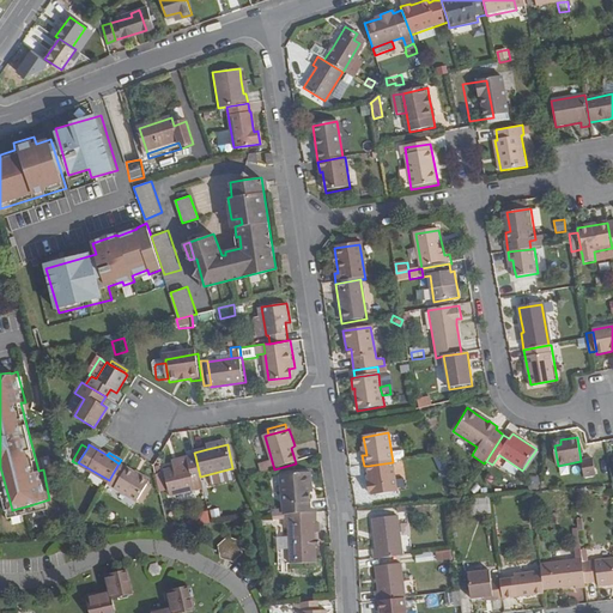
[(439,454),(432,455),(439,473),(445,471),(439,454)]
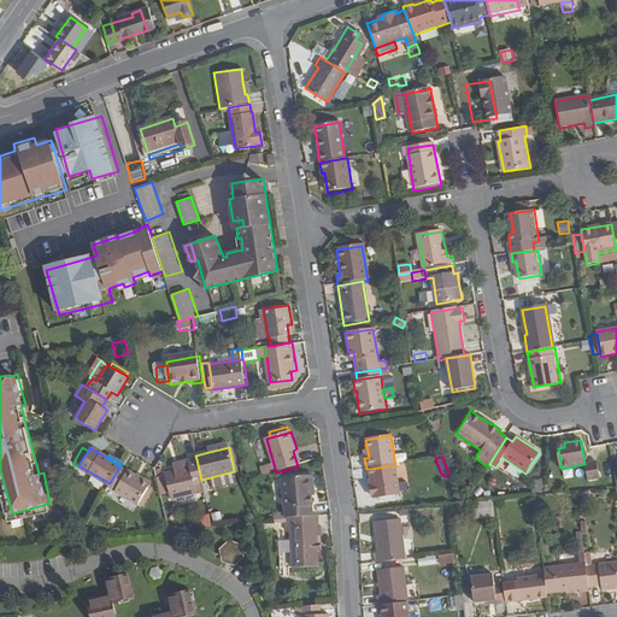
[(197,493),(195,486),(203,485),(201,480),(197,459),(188,462),(189,469),(165,475),(171,499),(197,493)]
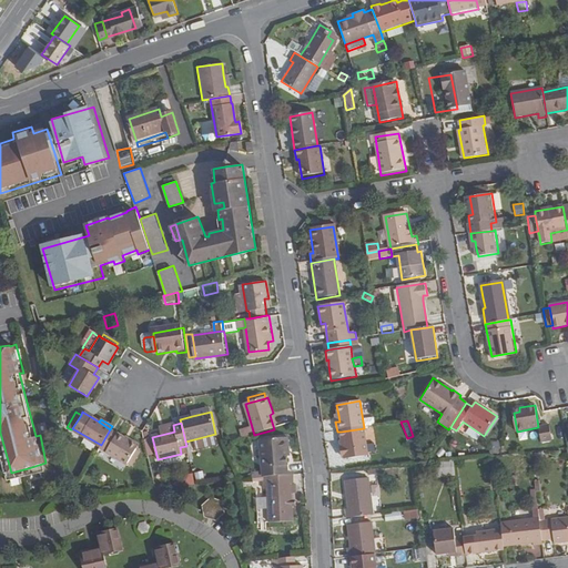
[(549,426),(539,428),(541,442),(553,440),(549,426)]
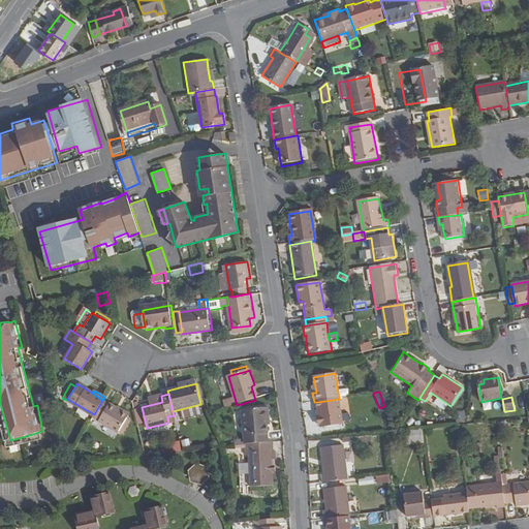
[(227,408),(237,405),(235,398),(225,401),(227,408)]
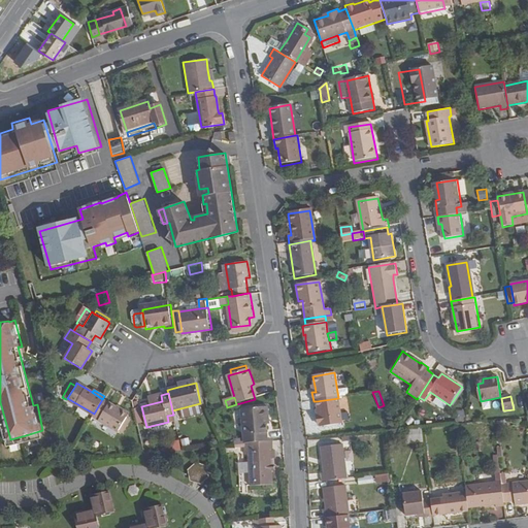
[(322,428),(342,425),(338,398),(317,401),(322,428)]
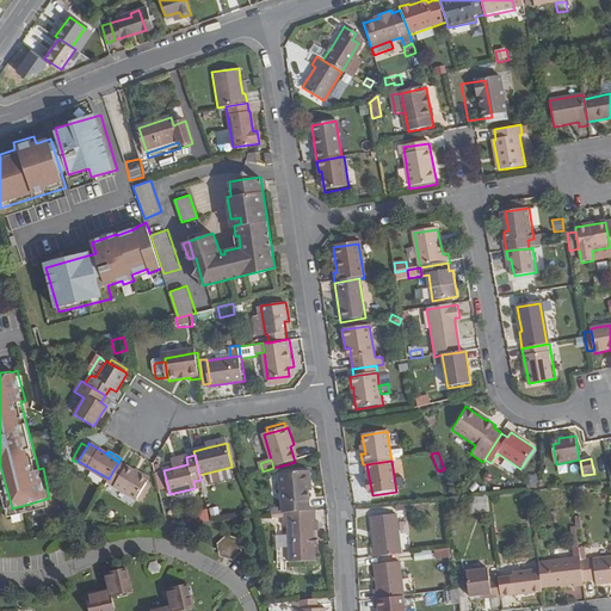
[(107,480),(137,498),(140,493),(146,483),(147,482),(133,474),(134,471),(118,462),(109,479),(107,480)]
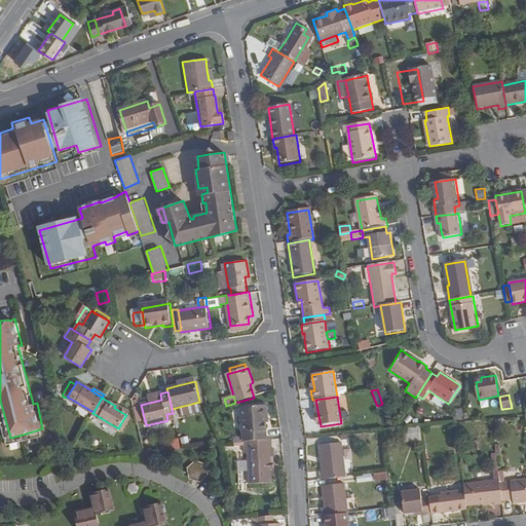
[(115,406),(114,408),(126,415),(129,410),(117,403),(115,406)]
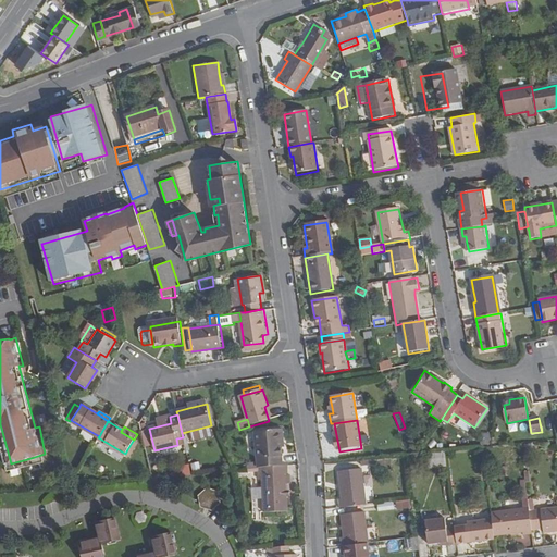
[(283,430),(255,432),(257,463),(258,468),(282,466),(282,448),(281,444),(284,443),(283,430)]
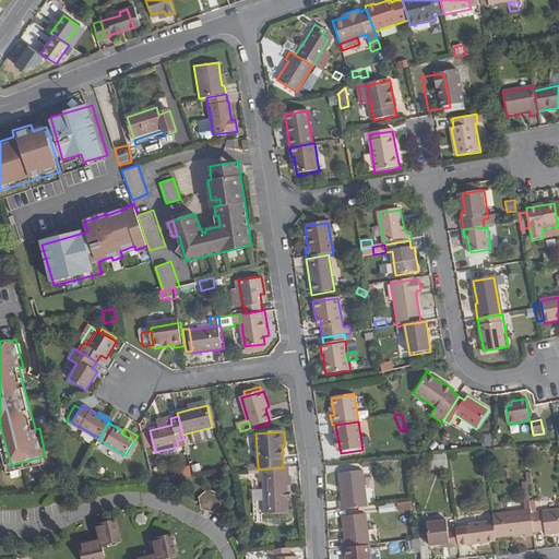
[(491,435),(482,435),(482,445),(490,447),(491,435)]
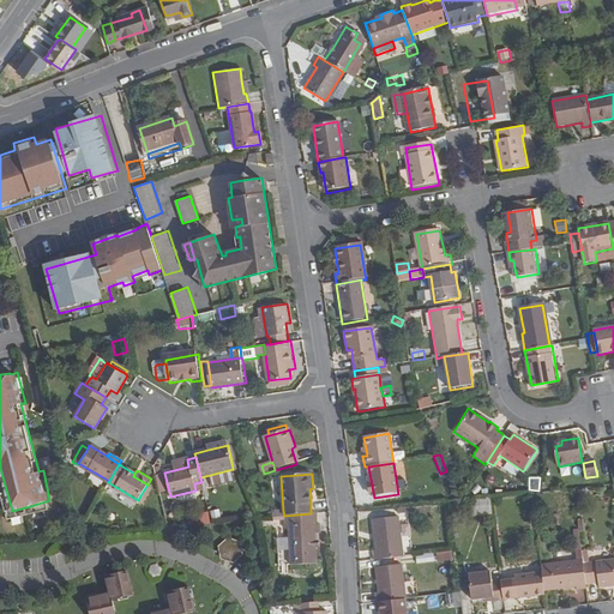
[(151,488),(146,486),(140,495),(145,499),(151,488)]
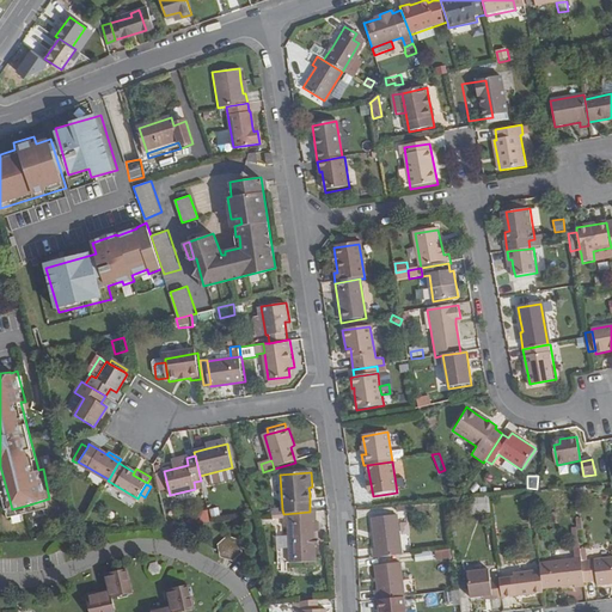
[(490,513),(488,497),(467,500),(470,514),(490,513)]
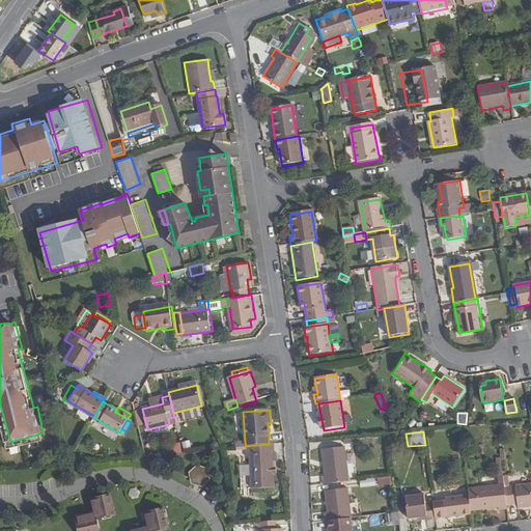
[(371,435),(359,437),(360,443),(372,442),(371,435)]
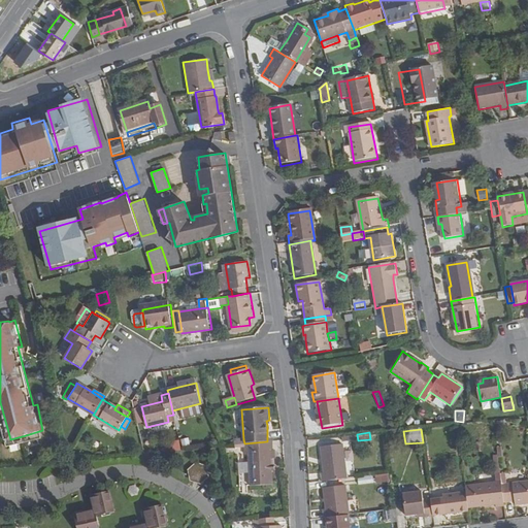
[(273,451),(270,451),(270,441),(267,441),(244,443),(243,443),(243,452),(249,452),(250,486),(261,485),(273,485),(272,459),(274,459),(273,451)]
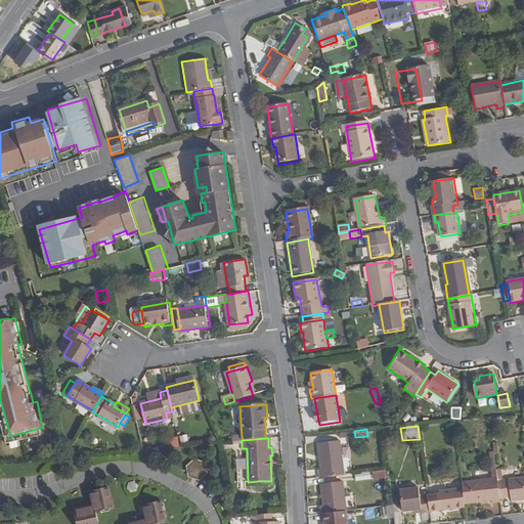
[(322,469),(319,470),(320,478),(345,475),(341,441),(318,443),(322,469)]
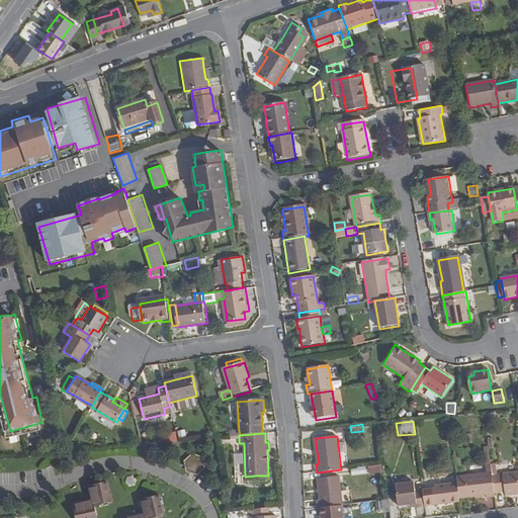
[(489,448),(489,446),(483,447),(485,463),(491,463),(489,448)]
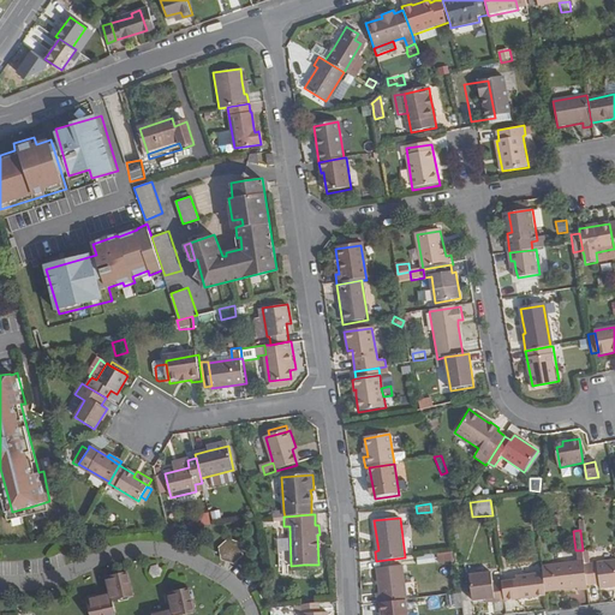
[(232,541),(230,539),(220,547),(220,549),(224,549),(231,544),(232,541)]
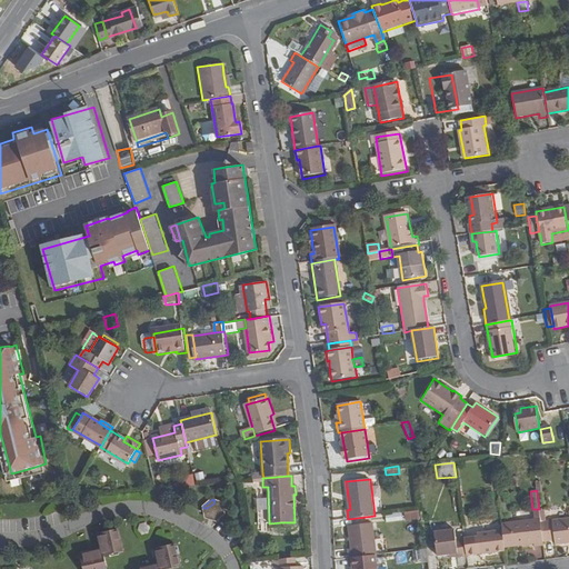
[(207,508),(203,508),(205,515),(207,515),(216,517),(218,520),(222,517),(221,513),(219,505),(220,502),(215,500),(213,503),(207,508)]
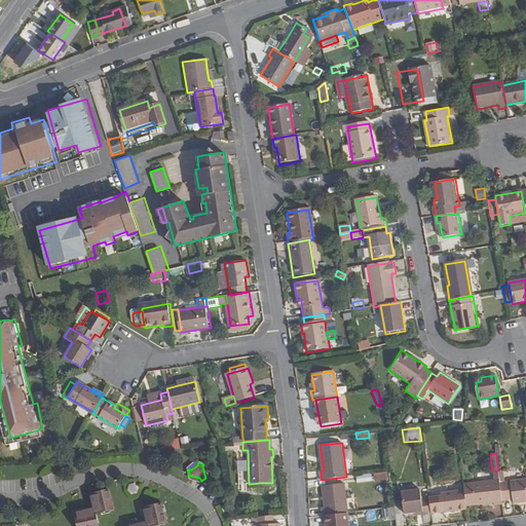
[(376,473),(361,475),(362,482),(377,481),(376,473)]
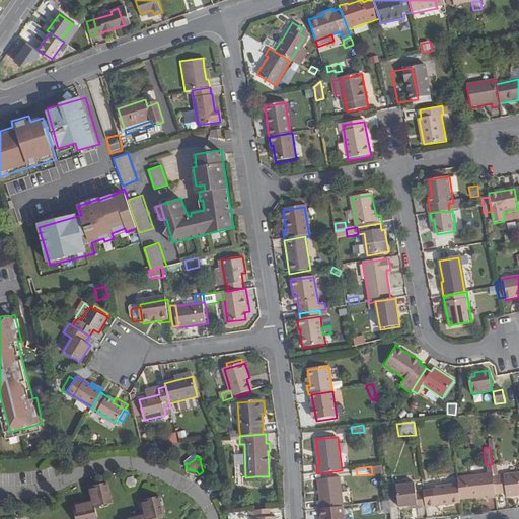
[(458,478),(458,485),(460,500),(488,497),(488,499),(496,498),(496,496),(494,477),(493,473),(487,474),(458,478)]
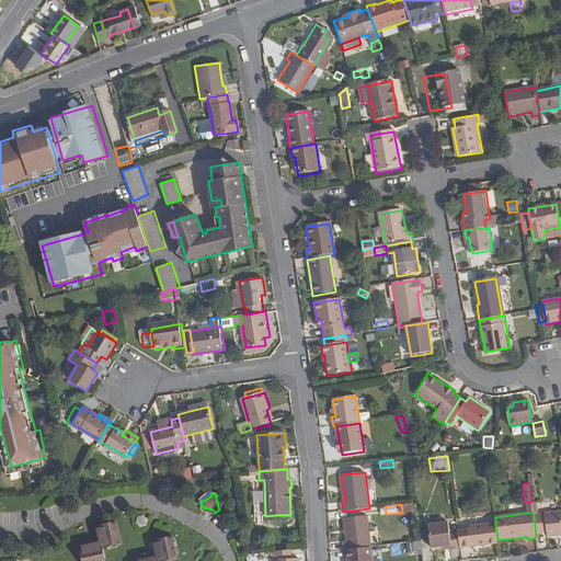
[(560,512),(538,515),(534,516),(536,536),(547,535),(547,537),(560,535),(560,512)]
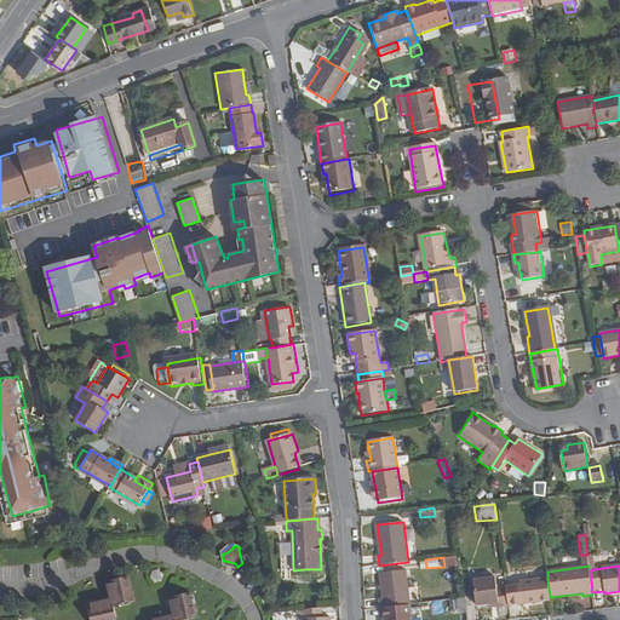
[(165,575),(160,570),(153,572),(150,579),(155,583),(161,581),(165,575)]
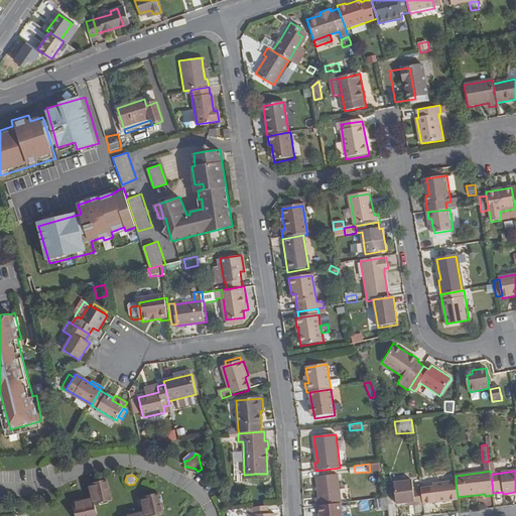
[(319,498),(316,498),(317,506),(341,503),(342,503),(338,475),(316,478),(319,498)]
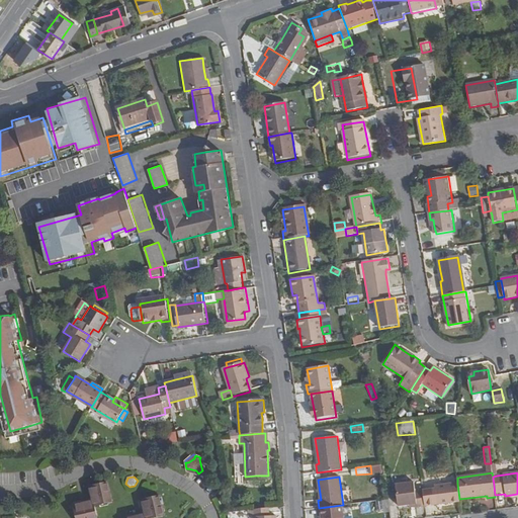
[(414,483),(396,485),(398,506),(417,504),(417,507),(425,506),(423,492),(416,493),(414,483)]
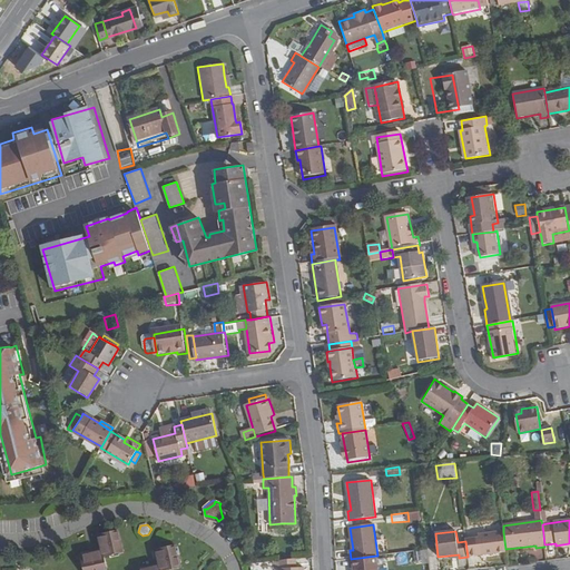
[(99,537),(102,552),(82,557),(85,569),(105,569),(106,569),(104,556),(123,552),(118,532),(99,537)]
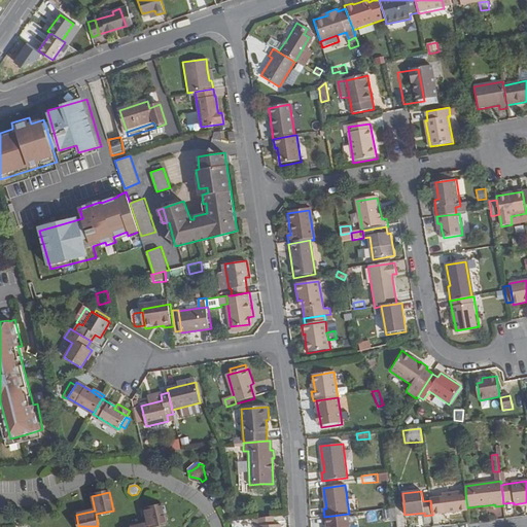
[(443,499),(430,500),(432,515),(467,511),(467,507),(465,492),(443,495),(443,499)]
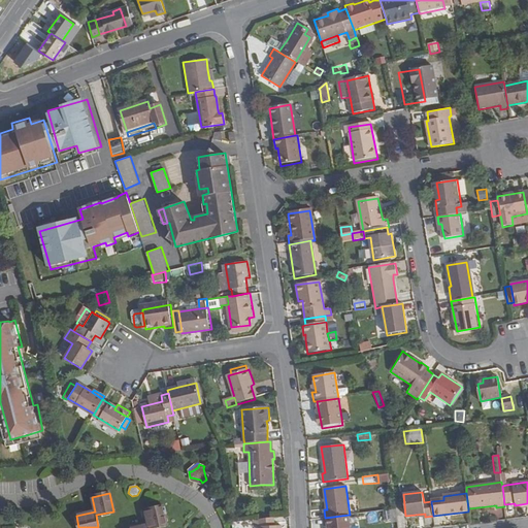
[(145,510),(149,525),(131,527),(155,527),(167,526),(163,507),(145,510)]
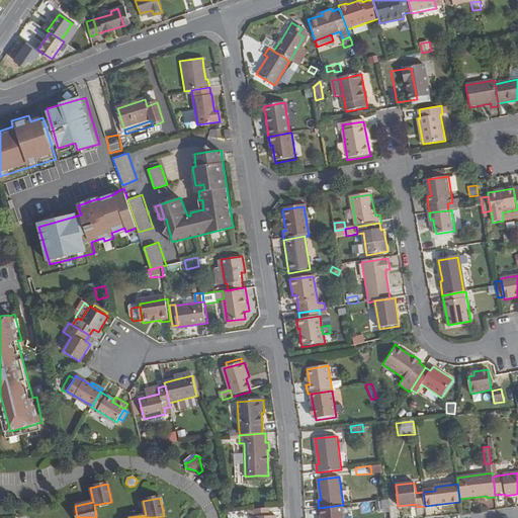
[(384,502),(375,504),(377,514),(385,513),(384,502)]
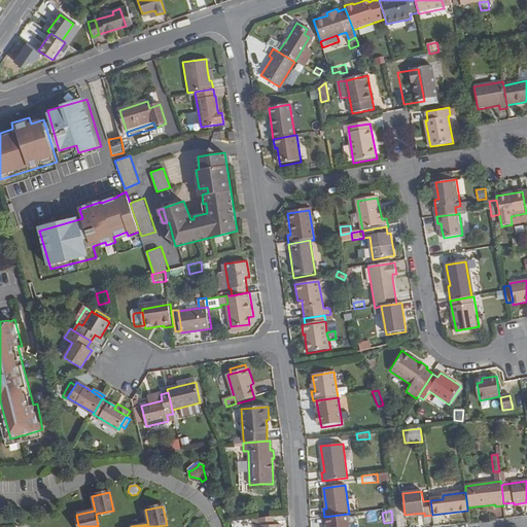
[(327,526),(349,526),(348,514),(324,517),(323,517),(324,526),(327,525),(327,526)]
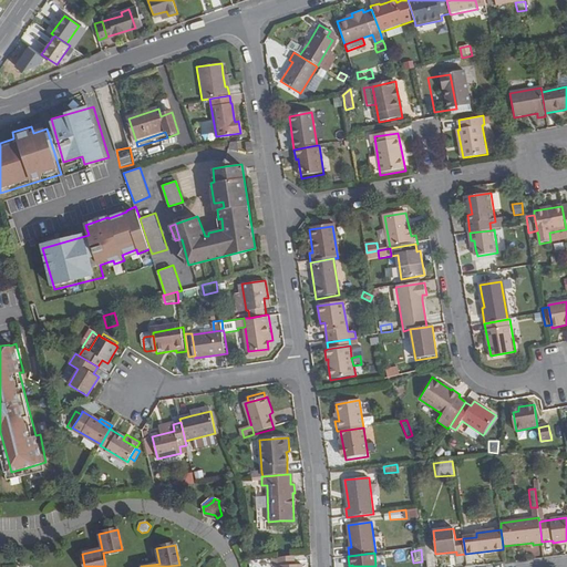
[(301,566),(302,565),(296,565),(295,556),(278,558),(279,566),(278,566),(301,566)]
